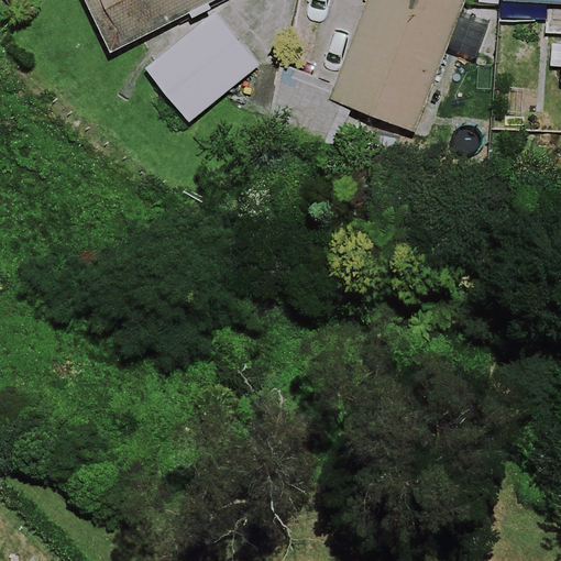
[(86,0),(112,50),(210,0),(86,0)]
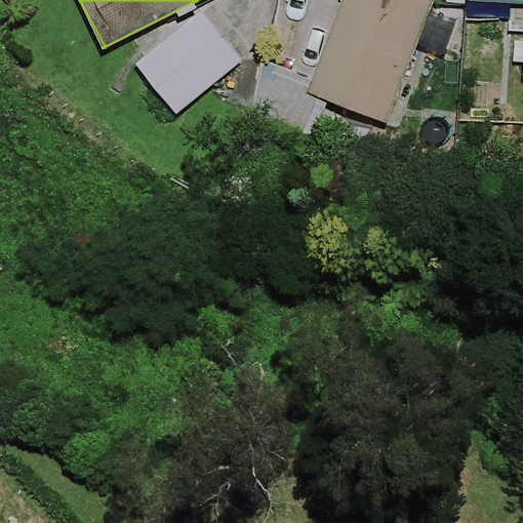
[(343,0),(309,93),(386,122),(431,0),(343,0)]
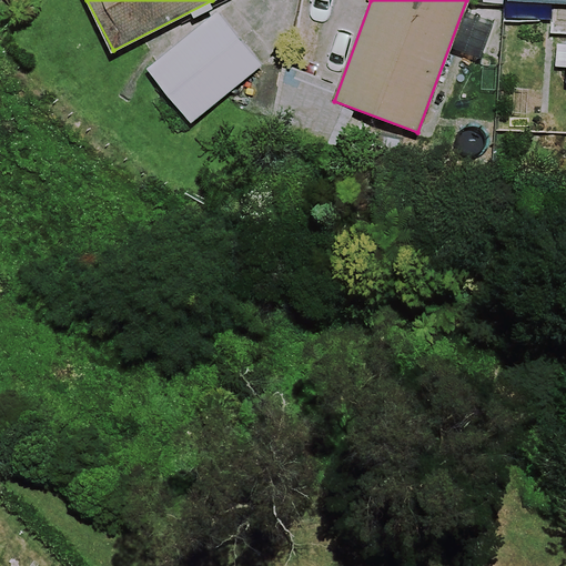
[(505,0),(565,4),(565,58),(552,57),(549,81),(565,82),(565,0),(505,0)]
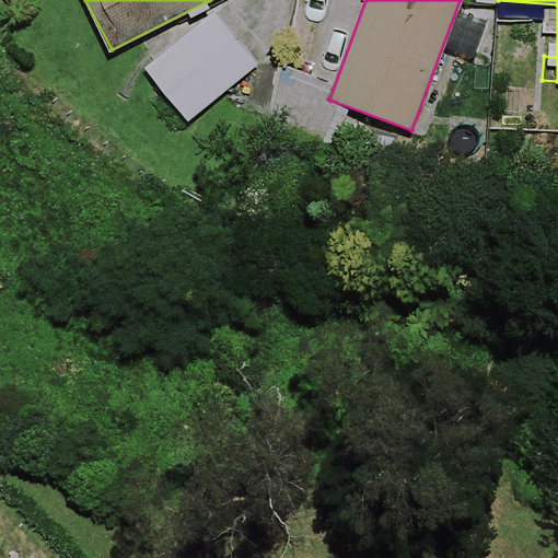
[(255,67),(212,13),(144,69),(187,121),(255,67)]
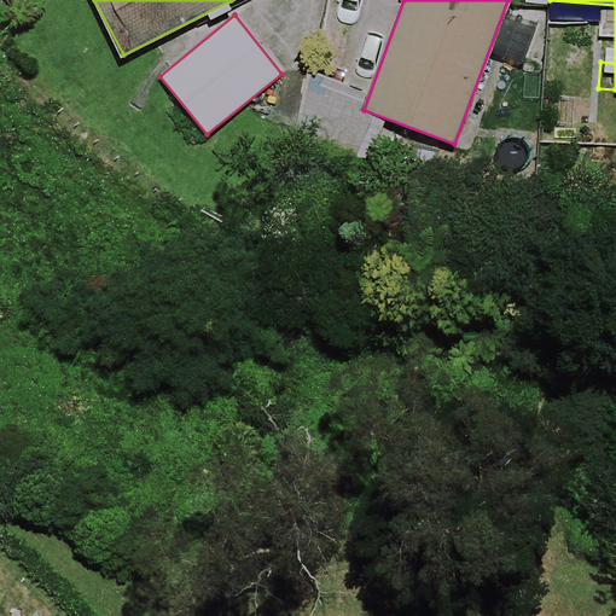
[(362,176),(382,125),(353,114),(358,102),(300,80),(275,144),(362,176)]
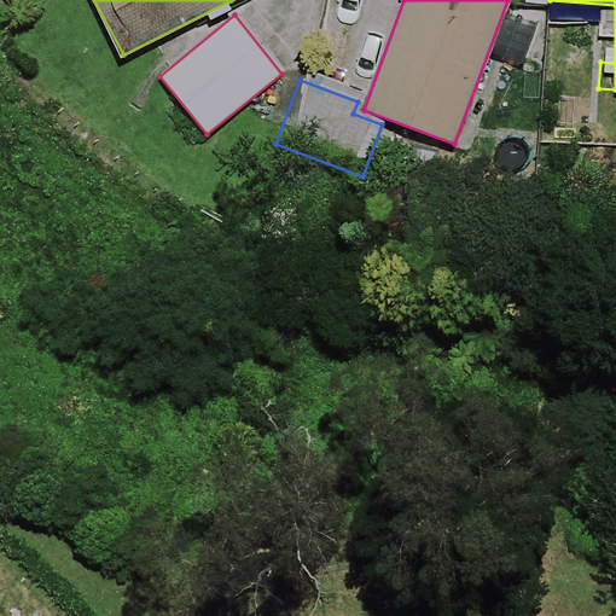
All buildings are outlined.
